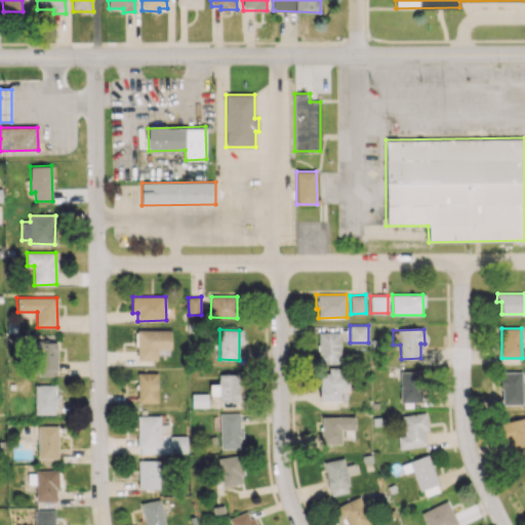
[(171,349),(171,330),(136,330),(136,360),(157,360),(158,349),(171,349)]
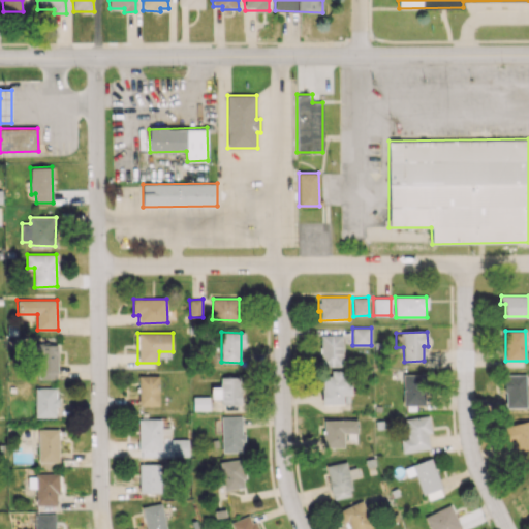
[(343,366),(343,335),(320,335),(321,366),(343,366)]
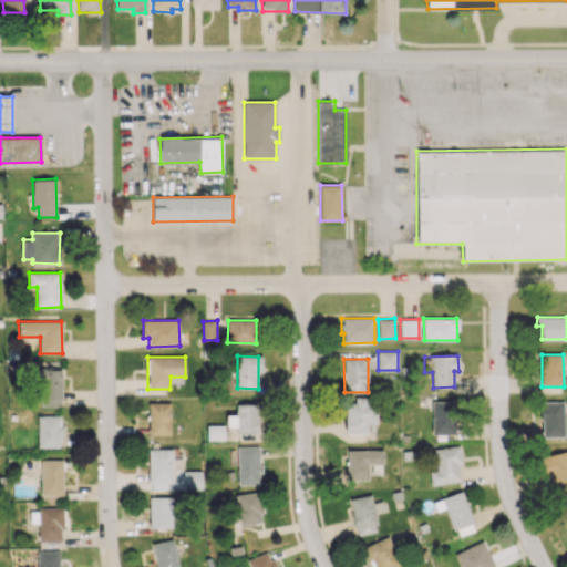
[(38,406),(62,405),(61,369),(37,369),(38,406)]
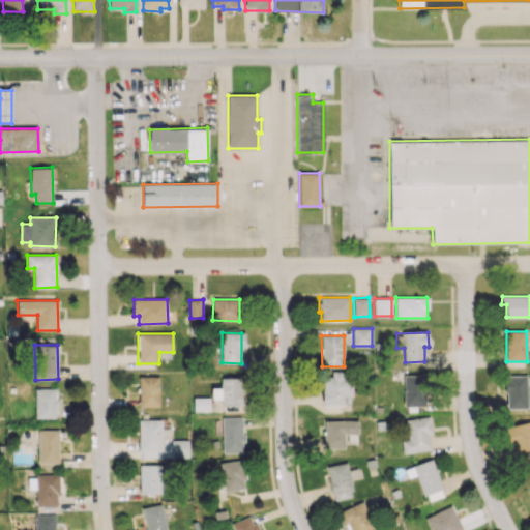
[(323,406),(344,405),(344,395),(351,395),(351,371),(331,372),(331,376),(323,377),(323,406)]
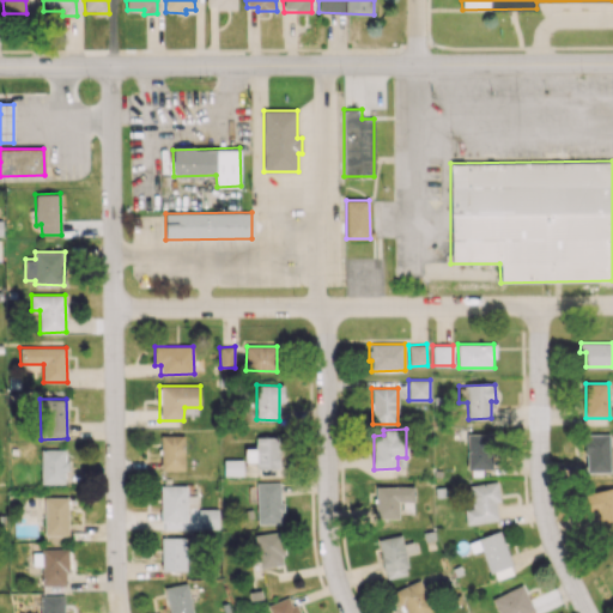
[(491,469),(492,434),(467,432),(467,469),(491,469)]
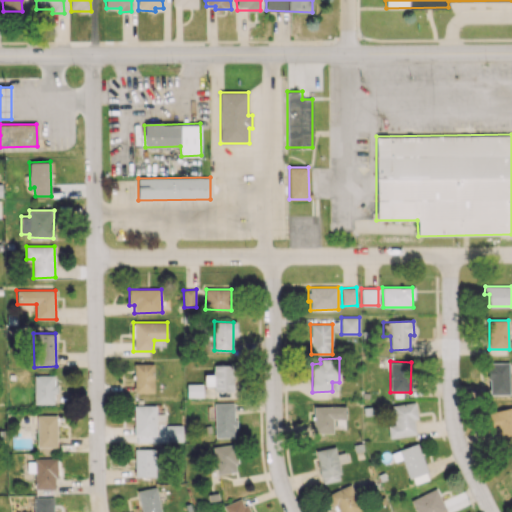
[(509,362),(488,362),(489,394),(509,394),(509,362)]
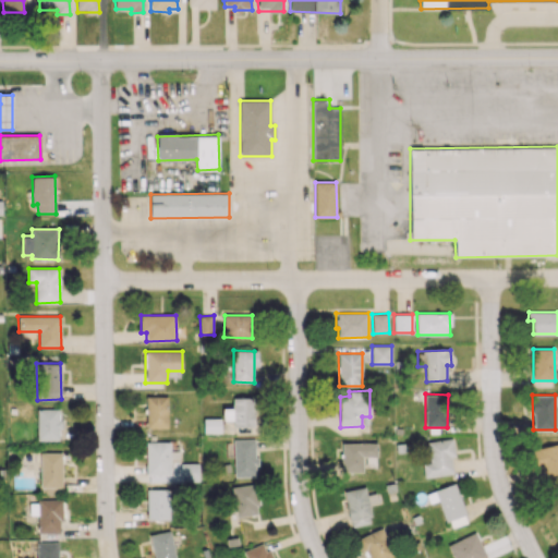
[(168,397),(146,396),(146,427),(167,428),(168,397)]
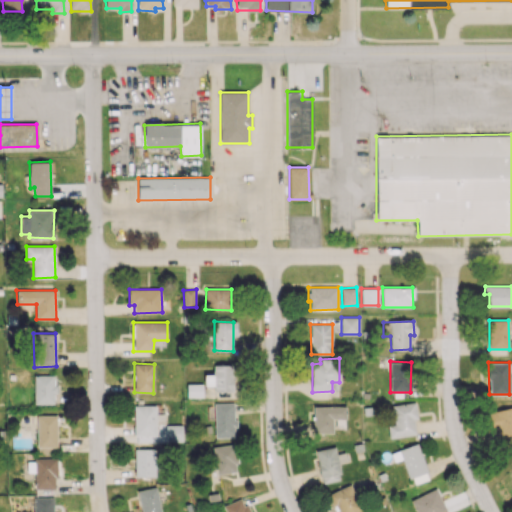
[(214,392),(233,391),(233,365),(213,365),(214,374),(205,375),(205,385),(214,385),(214,392)]
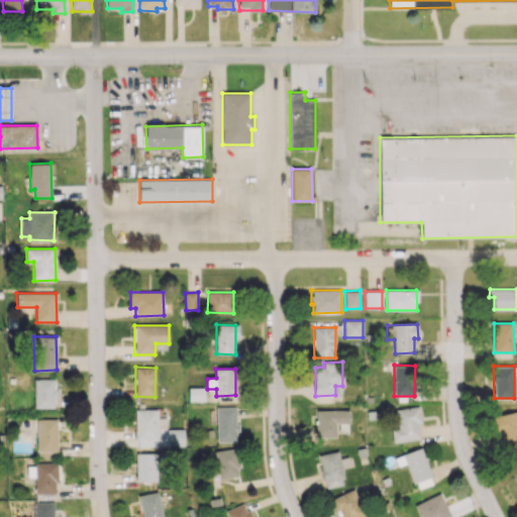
[(34,407),(62,407),(62,390),(55,390),(55,379),(34,379),(34,407)]
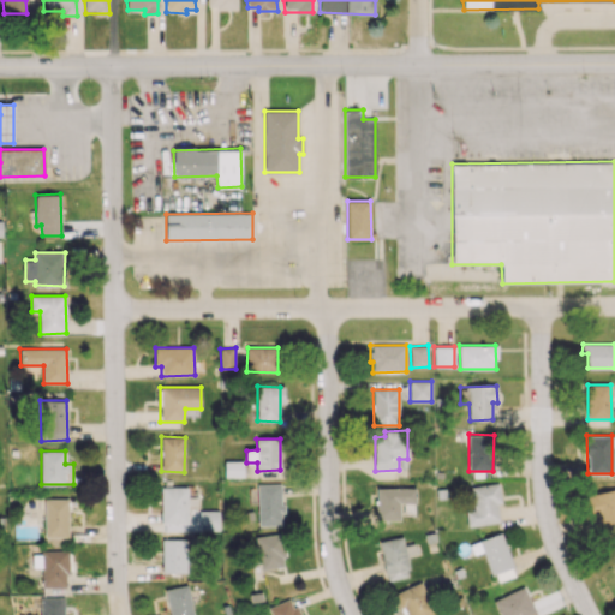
[(244,477),(244,461),(225,461),(225,476),(244,477)]
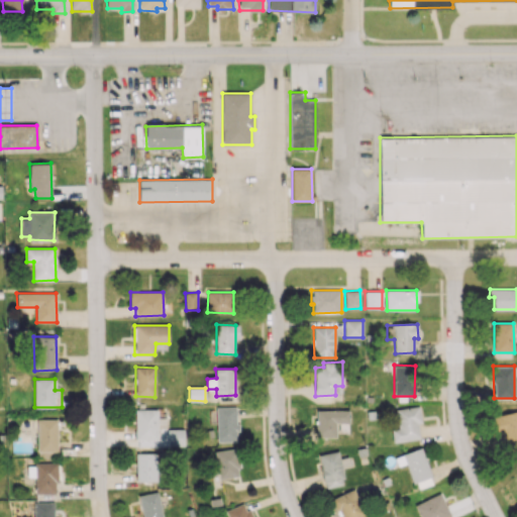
[(217,442),(237,441),(237,406),(216,407),(217,442)]
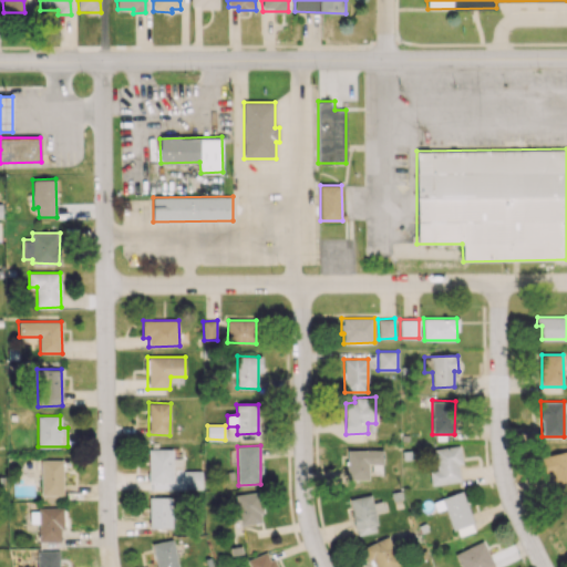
[(462,482),(459,446),(434,449),(436,470),(430,471),(431,484),(462,482)]
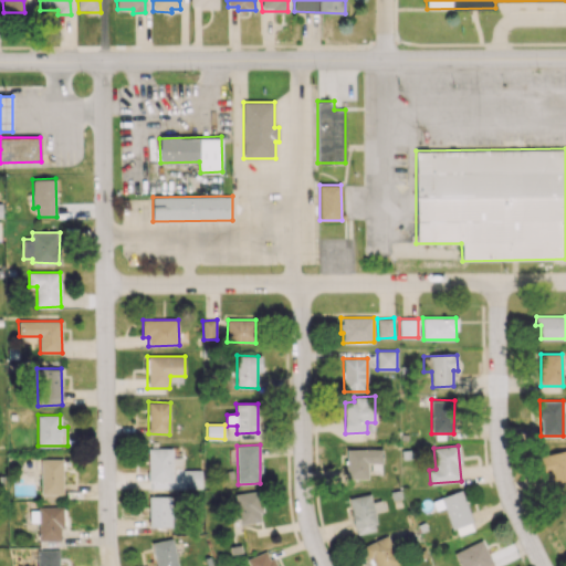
[(346,479),(367,479),(367,463),(383,463),(383,449),(346,449),(346,479)]
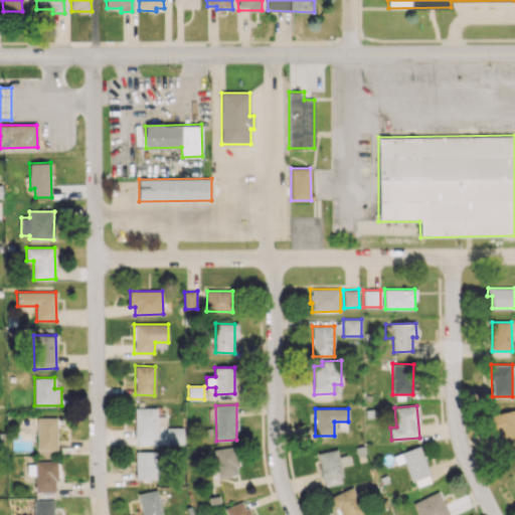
[(514,408),(493,415),(500,441),(514,437),(514,408)]
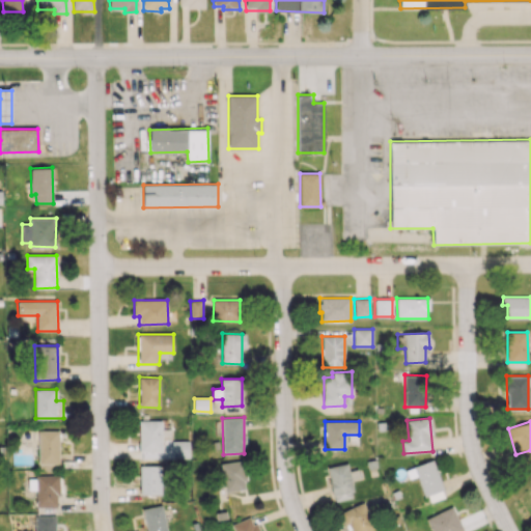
[(38,464),(58,464),(59,430),(38,430),(38,464)]
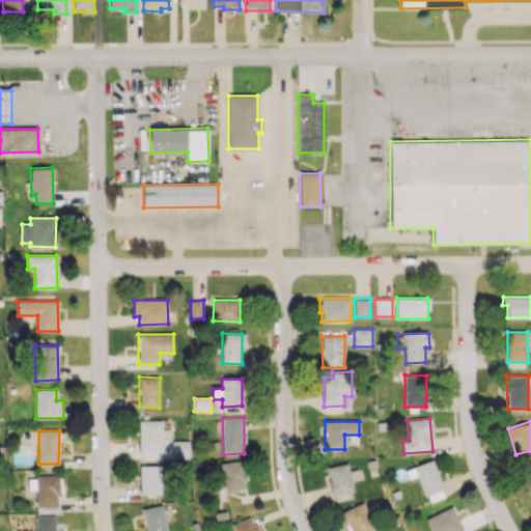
[(190,442),(172,441),(172,457),(189,457),(190,442)]
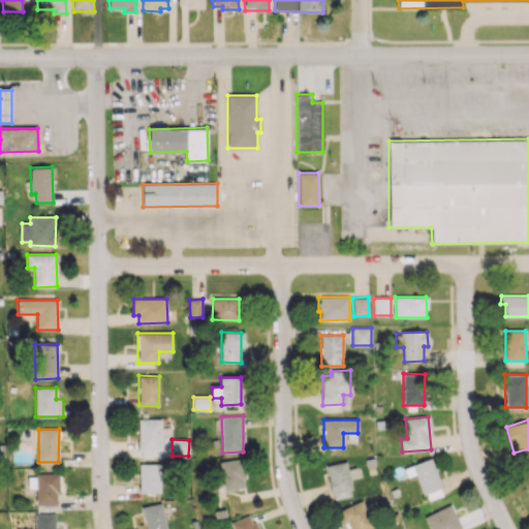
[(219,462),(223,490),(247,487),(243,458),(219,462)]
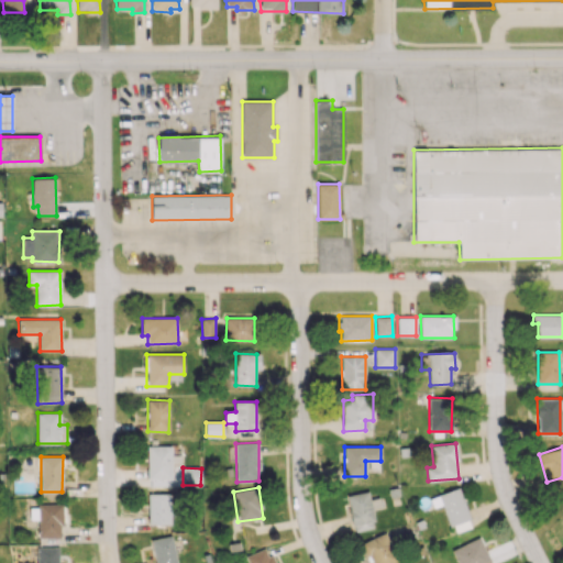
[(443,504),(453,533),(471,527),(459,488),(430,497),(433,508),(443,504)]
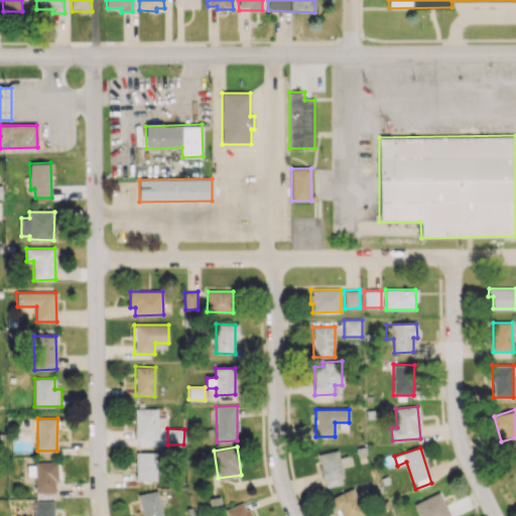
[(344,484),(339,449),(318,454),(324,487),(344,484)]
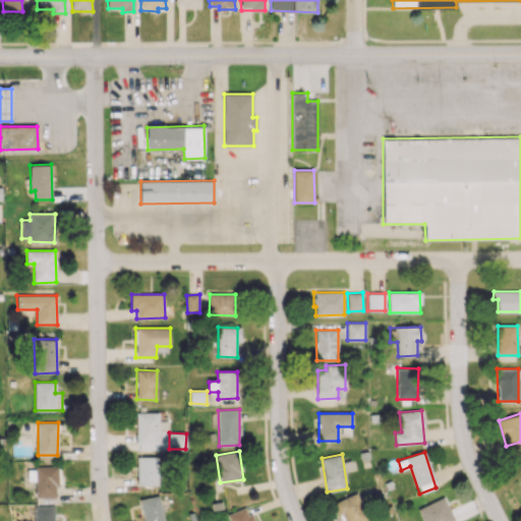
[(159,485),(159,457),(137,456),(137,484),(159,485)]
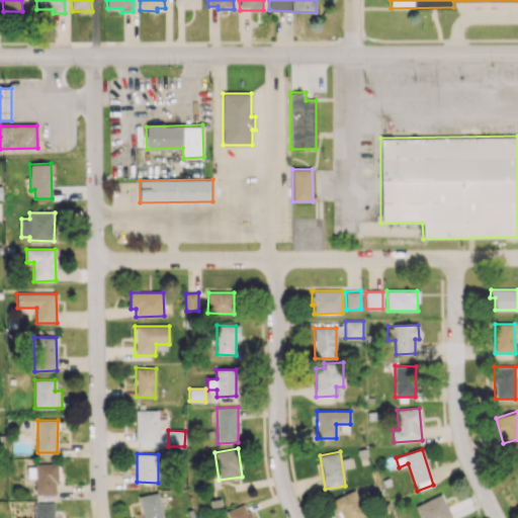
[(35,495),(58,494),(57,464),(27,464),(27,478),(34,478),(35,495)]
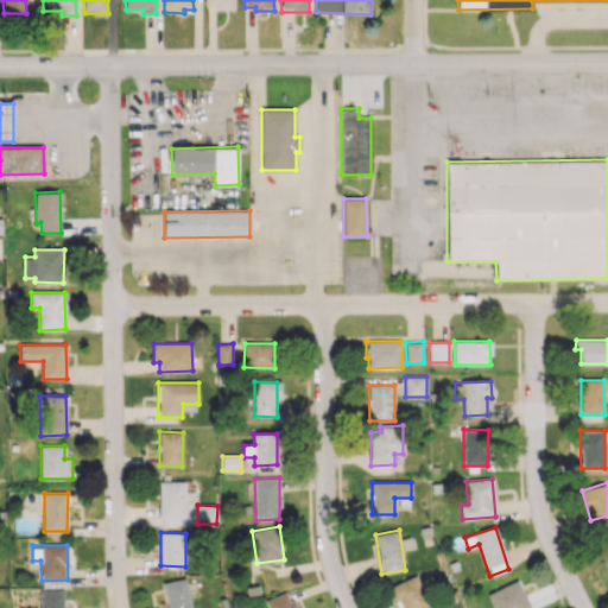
[(391,586),(398,607),(424,607),(430,606),(418,575),(391,586)]
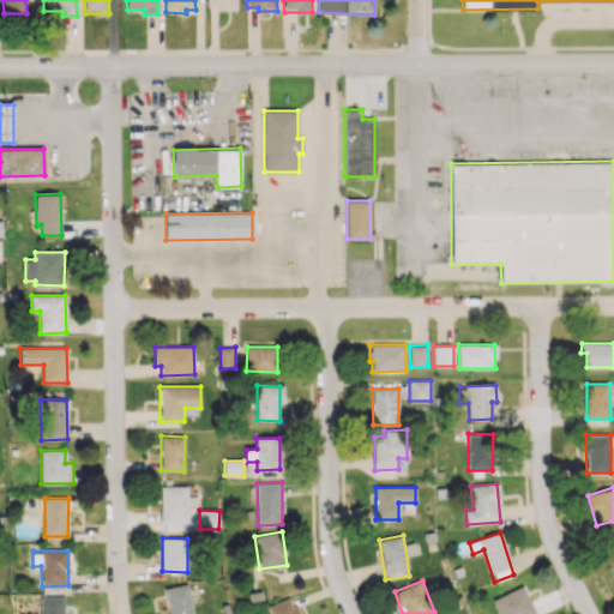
[(164,588),(169,613),(193,613),(187,583),(164,588)]
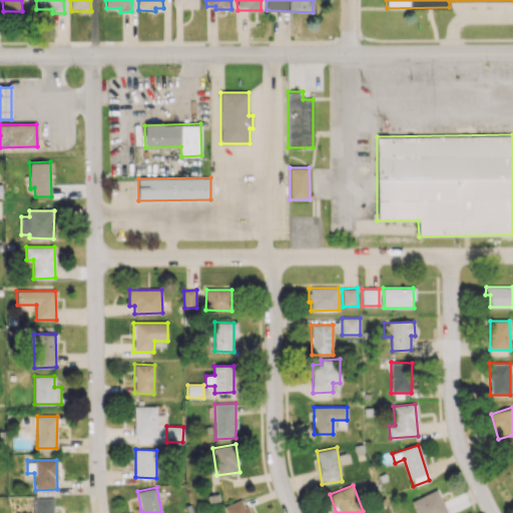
[(412,500),(417,512),(442,512),(447,511),(437,489),(412,500)]
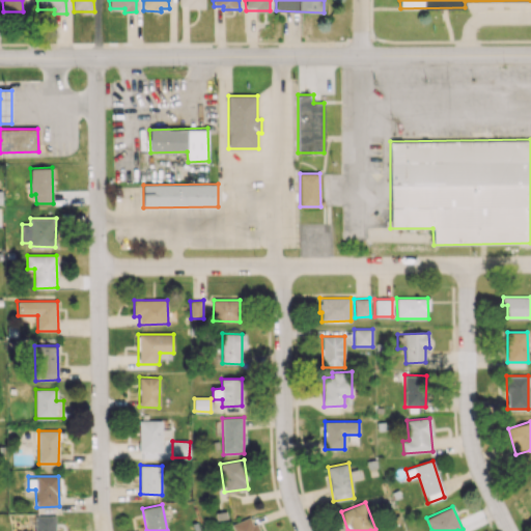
[(55,530),(55,515),(34,515),(34,530),(55,530)]
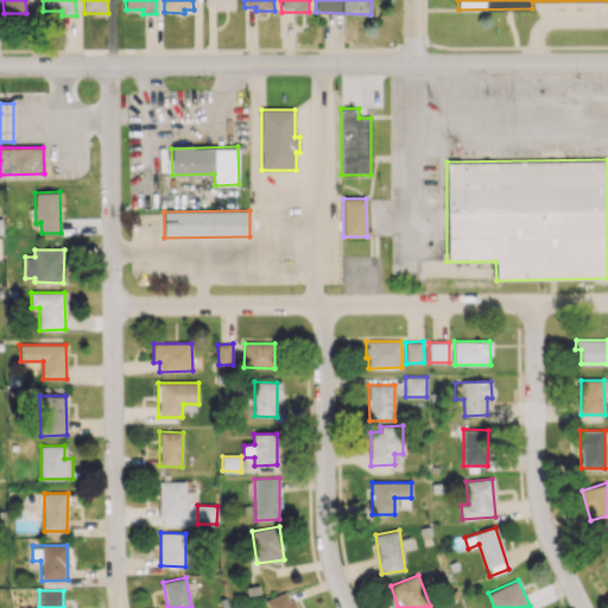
[(266,600),(268,607),(298,607),(296,599),(290,601),(286,591),(266,600)]
